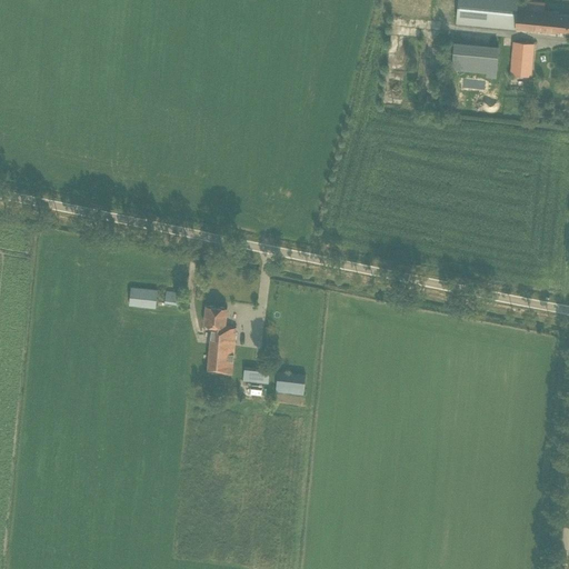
[(568,15),(566,15),(559,13),(559,12),(543,11),(545,5),(517,1),(517,0),(457,0),(455,25),(515,30),(515,28),(557,32),(557,30),(568,31),(568,15)]
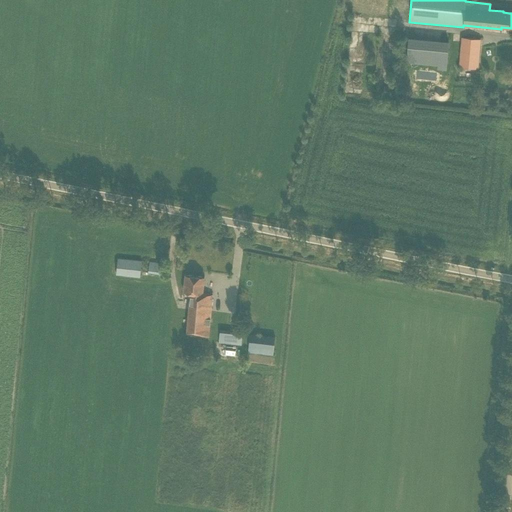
[(480,39),(470,38),(461,37),(459,67),(478,69),(480,39)]
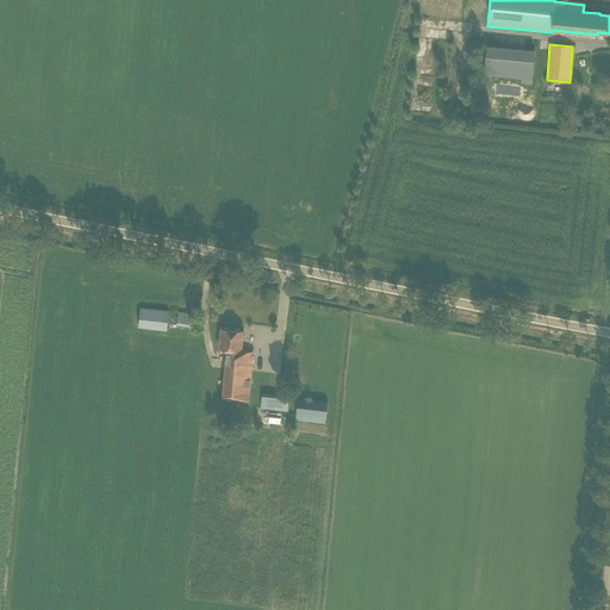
[(486,45),(484,75),(521,78),(521,82),(533,83),(535,48),(486,45)]
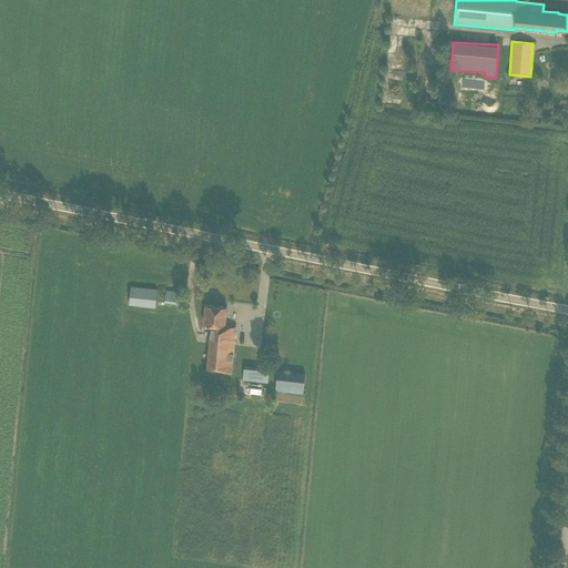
[(434,107),(435,97),(426,95),(426,107),(434,107)]
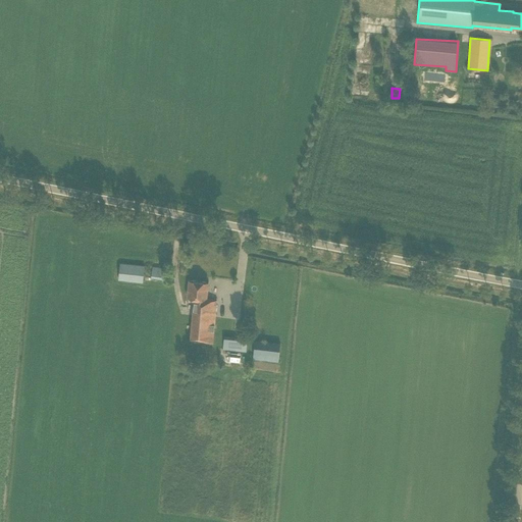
[(120,263),(118,280),(143,282),(145,266),(120,263)]
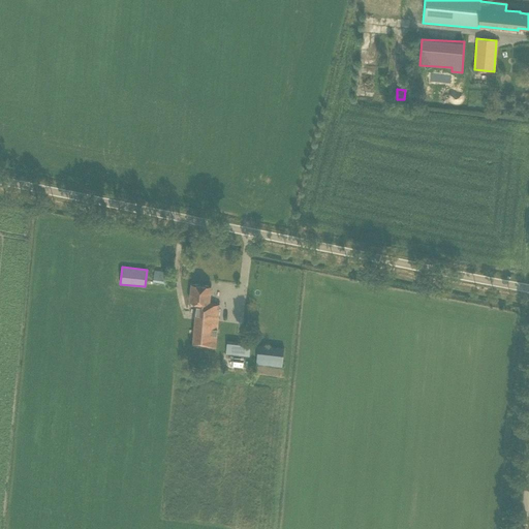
[(154,271),(153,283),(169,284),(170,273),(154,271)]
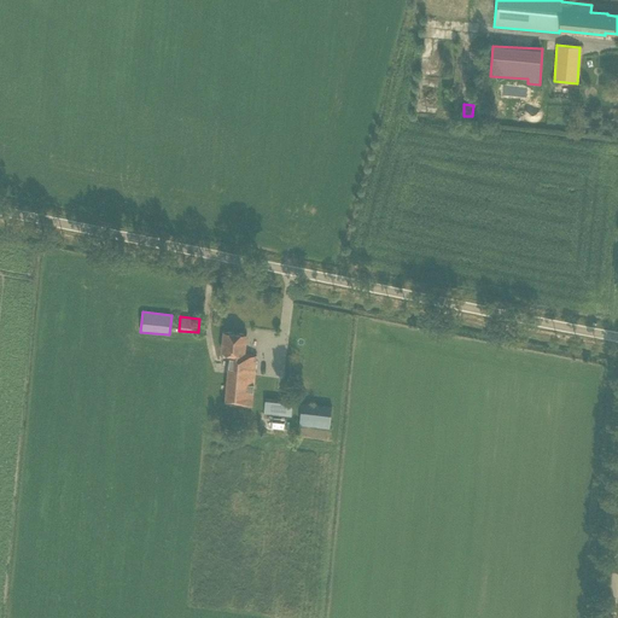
[(250,407),(255,367),(256,355),(244,354),(246,333),(225,331),(221,354),(231,354),(226,404),(250,407)]
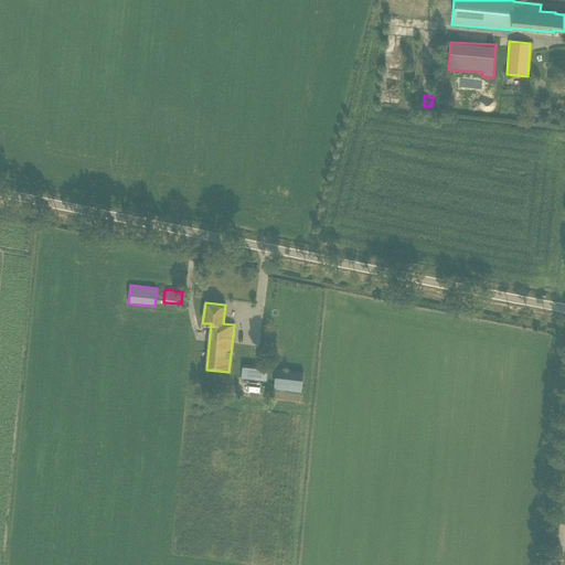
[(267,380),(268,366),(242,365),(242,379),(267,380)]
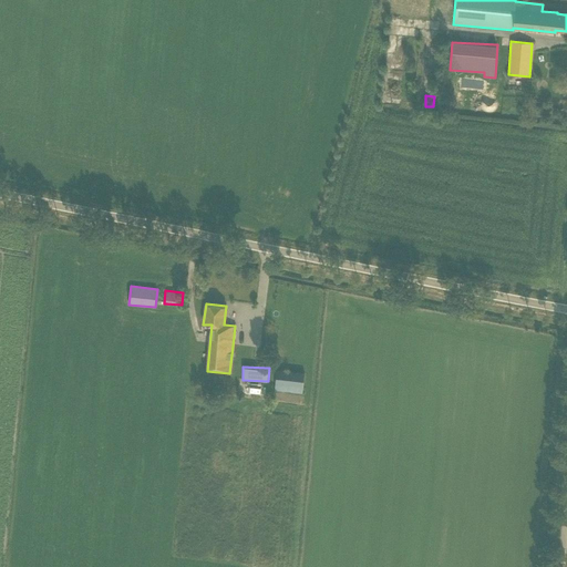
[(275,391),(302,393),(305,373),(277,370),(275,391)]
